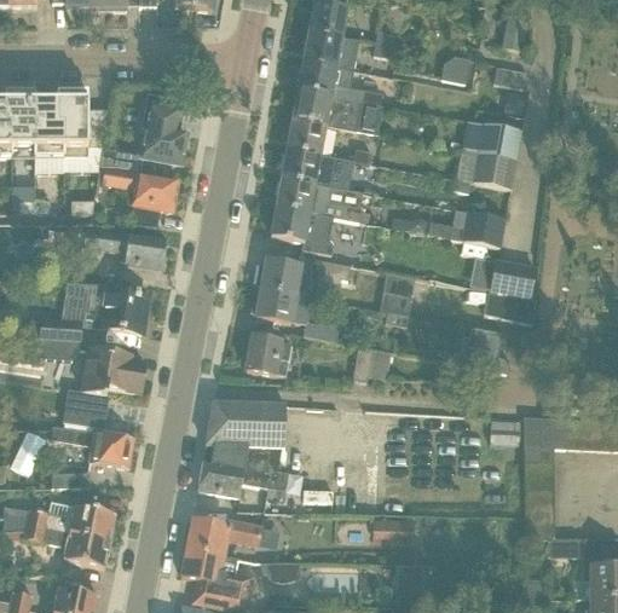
[(96,0),(96,6),(110,6),(114,11),(127,11),(126,0),(96,0)]
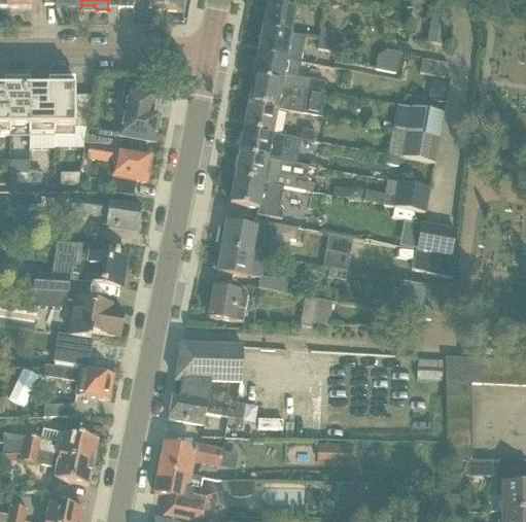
[(118,0),(118,4),(133,4),(133,0),(148,0),(148,4),(163,6),(162,7),(166,8),(167,7),(180,9),(181,0),(118,0)]
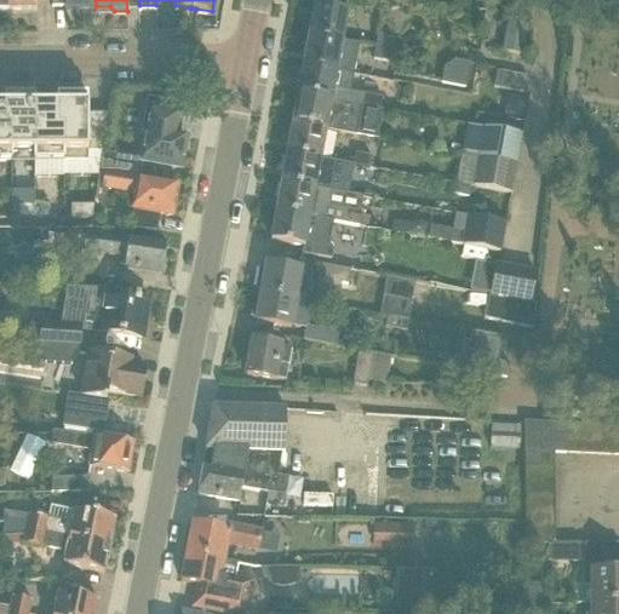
[(315,1),(309,30),(343,36),(349,7),(315,1)]
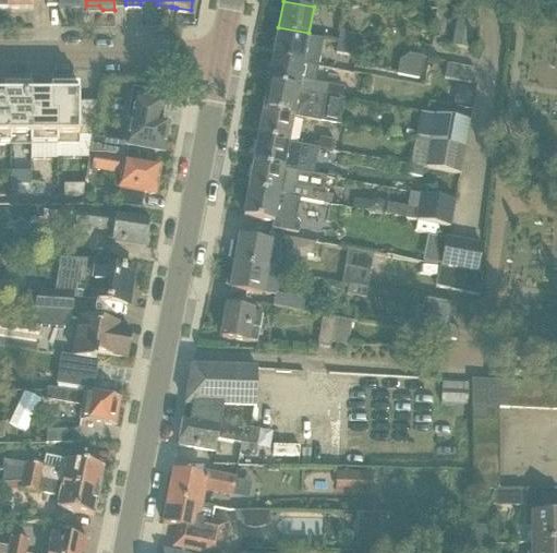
[(475,16),(459,13),(453,41),(470,45),(475,16)]
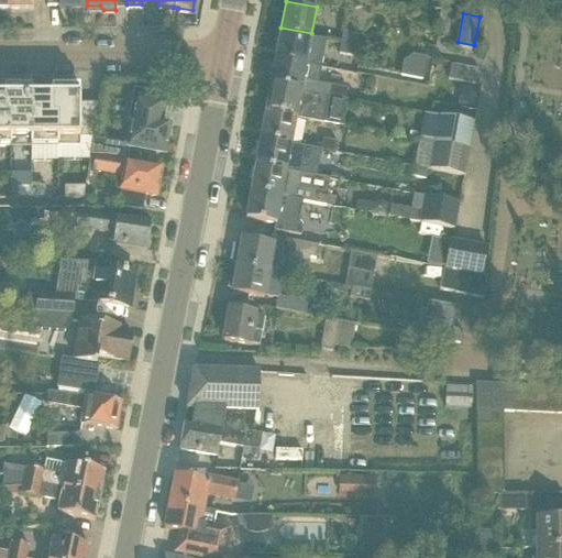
[(311,33),(281,28),(276,54),(321,63),(327,36),(311,33)]
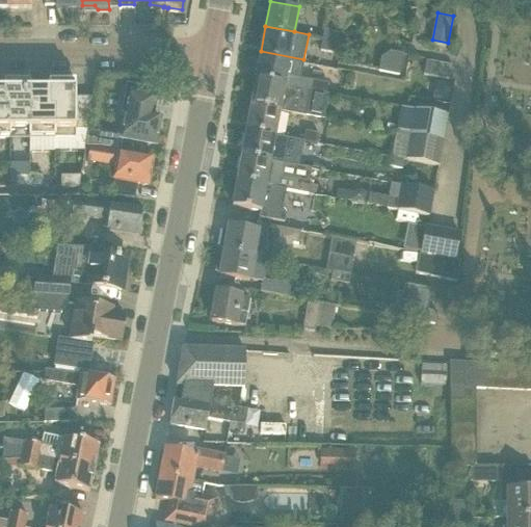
[(324,27),(323,36),(337,40),(338,29),(324,27)]
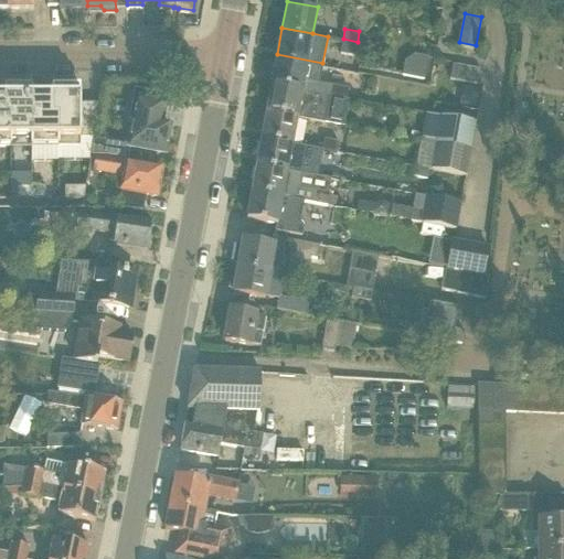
[(358,42),(343,39),(341,50),(355,53),(358,42)]
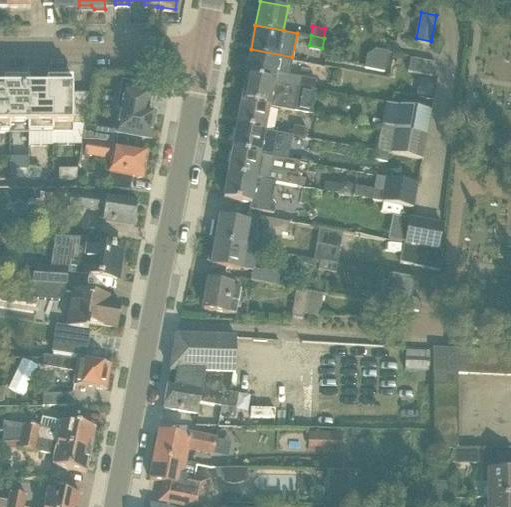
[(367,52),(365,65),(385,69),(389,48),(376,46),(367,52)]
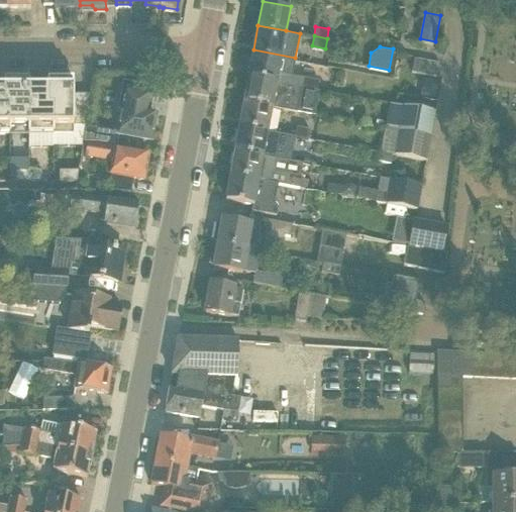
[(248,75),(302,84),(318,87),(319,78),(293,73),(295,58),(253,49),(248,75)]
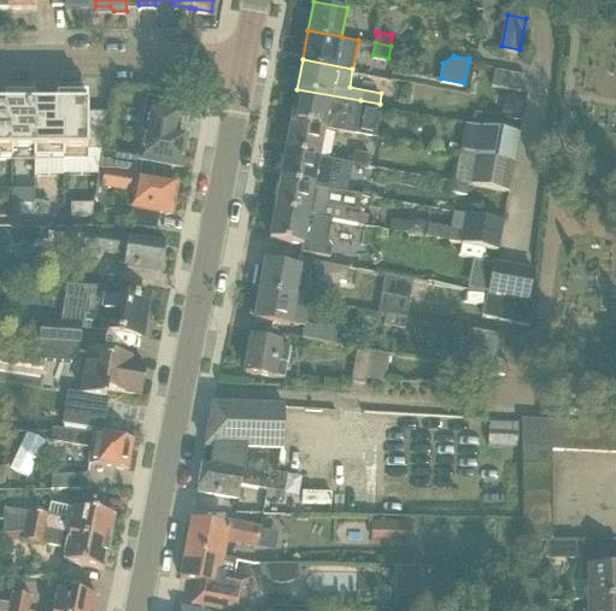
[(494,65),(494,82),(527,83),(528,66),(494,65)]
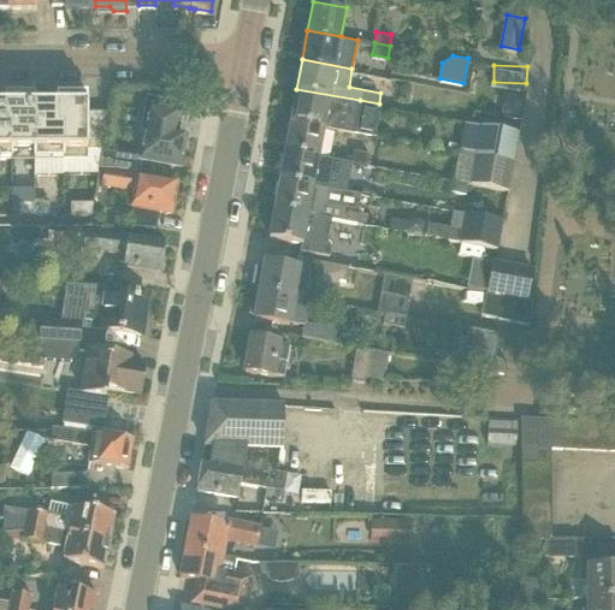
[(35,155),(35,100),(34,89),(5,89),(5,100),(5,123),(11,123),(11,155),(12,155),(35,155)]
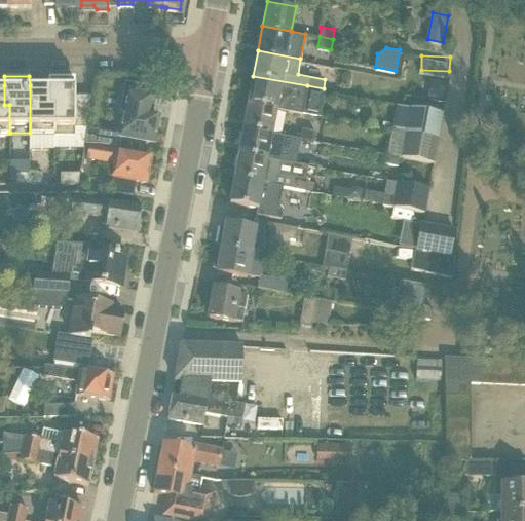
[(87,124),(92,92),(75,92),(75,76),(49,76),(49,85),(49,105),(54,105),(54,133),(75,133),(75,124),(87,124)]
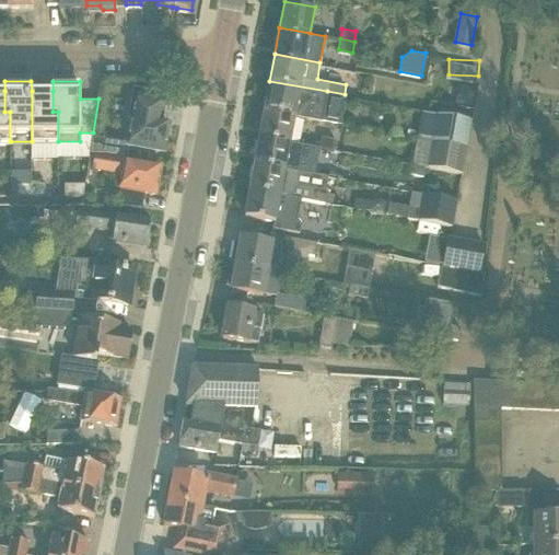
[(269,81),(265,107),(294,113),(322,118),(327,91),(269,81)]
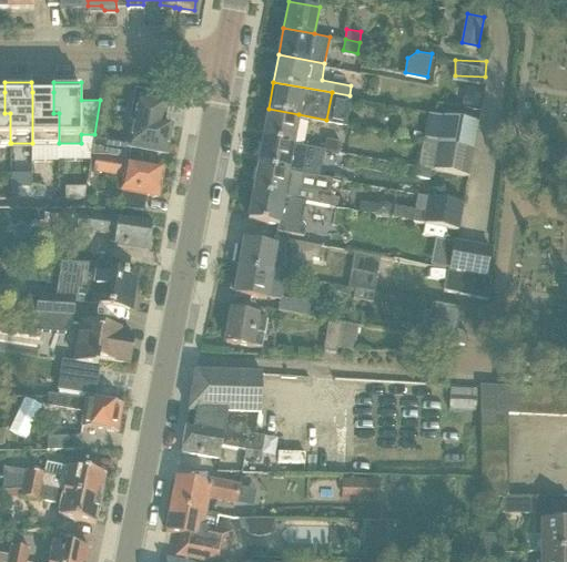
[(465,82),(462,102),(478,104),(482,85),(465,82)]
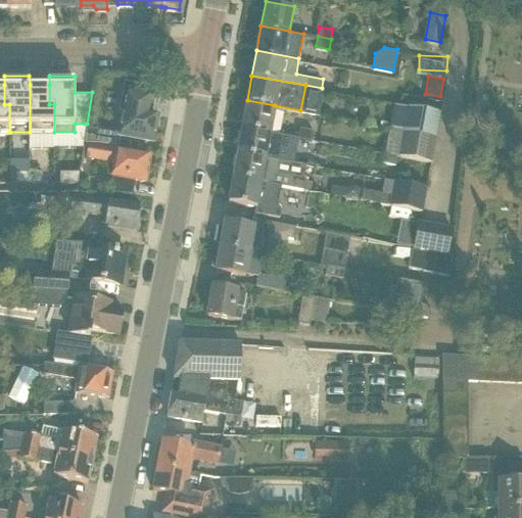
[(125,107),(120,131),(152,137),(157,112),(149,111),(152,93),(142,91),(144,82),(125,79),(120,106),(125,107)]
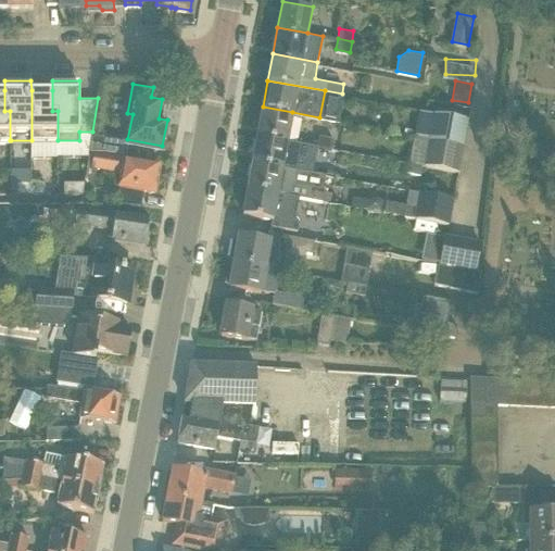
[(0,140),(10,140),(10,111),(4,111),(4,90),(0,89),(0,140)]
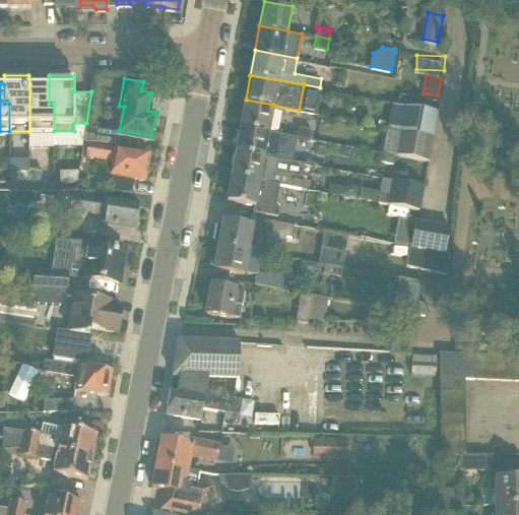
[(54,131),(54,104),(49,104),(49,84),(29,84),(29,131),(54,131)]
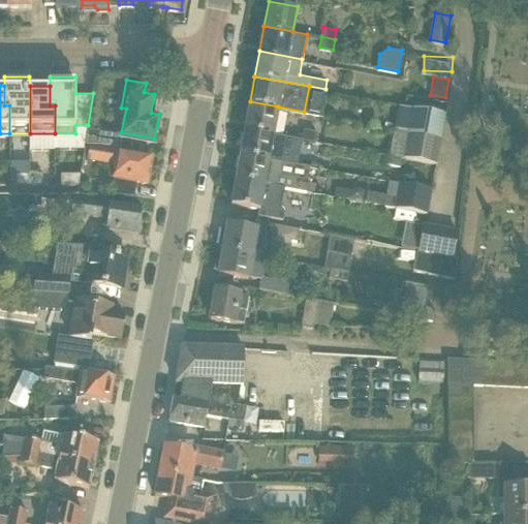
[(278,106),(250,101),(245,126),(274,131),(278,106)]
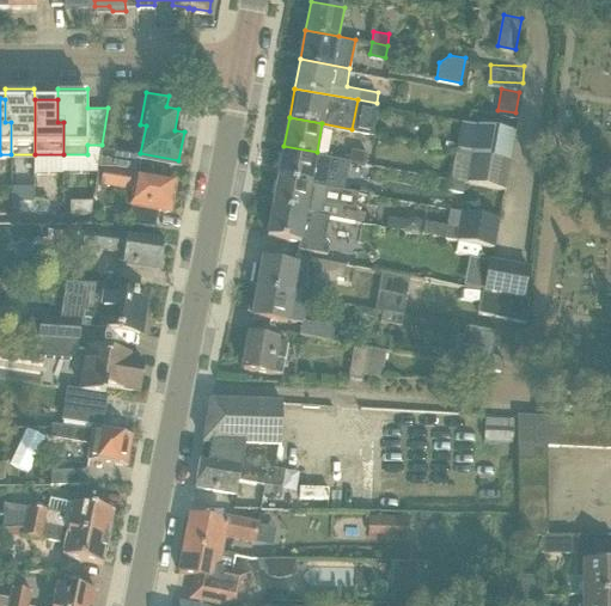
[(462,118),(457,147),(511,158),(517,128),(462,118)]
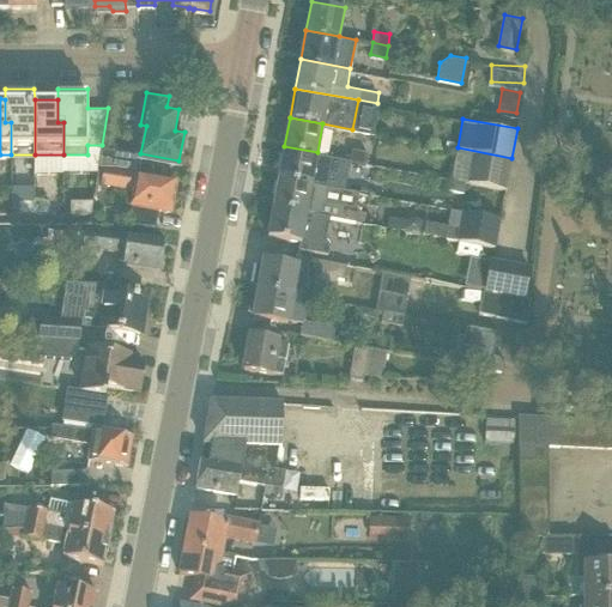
[(98,164),(116,164),(120,147),(102,145),(98,164)]
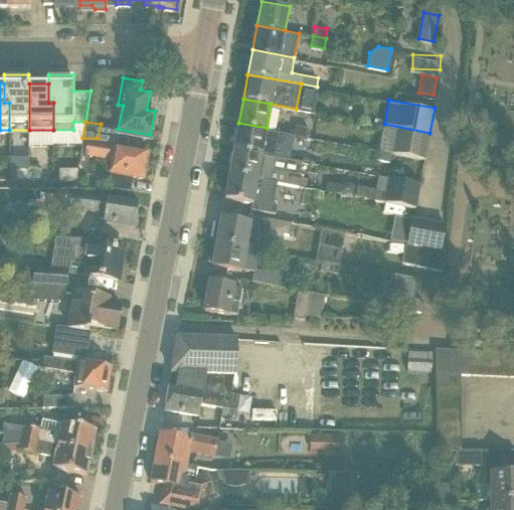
[(238,123),(234,147),(274,155),(279,130),(267,128),(238,123)]
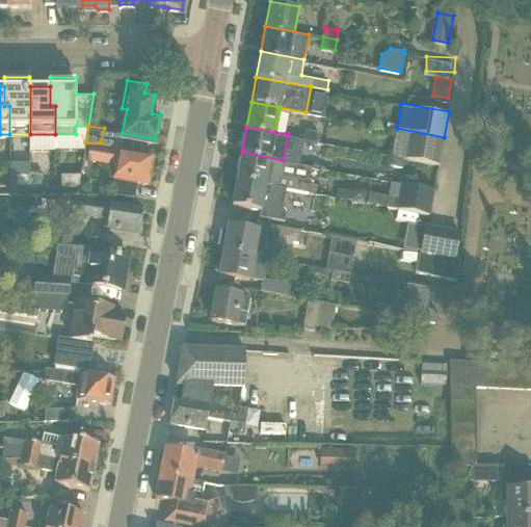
[(307,128),(306,137),(318,140),(320,131),(307,128)]
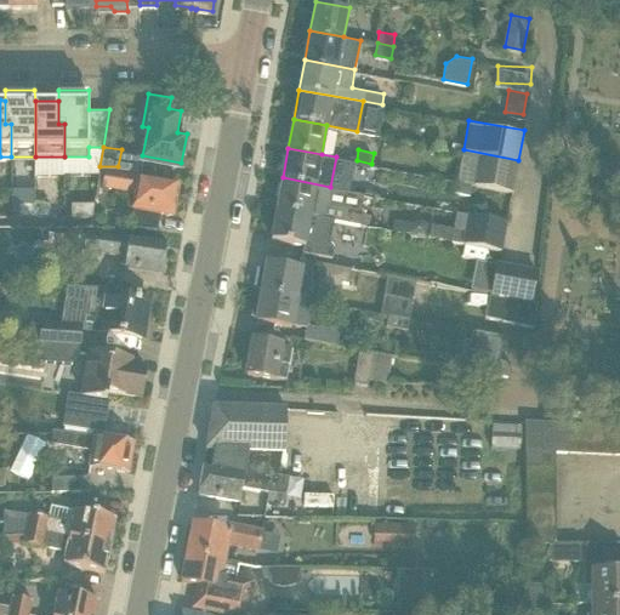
[(518,160),(464,149),(458,180),(512,189),(518,160)]
